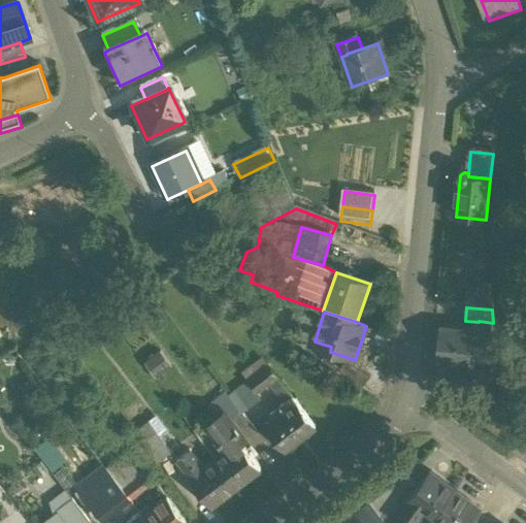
[(493,323),(479,321),(479,322),(478,332),(477,344),(494,346),(493,323)]
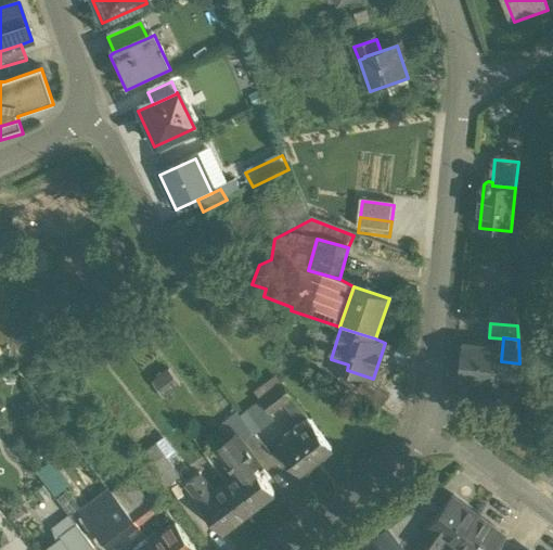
[(502,349),(464,345),(460,382),(489,385),(498,386),(499,385),(501,361),(502,349)]
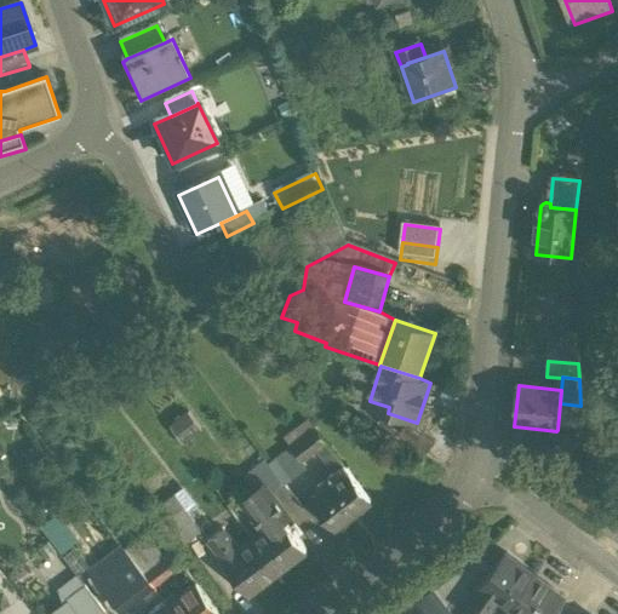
[(177,426),(186,440),(204,430),(195,415),(177,426)]
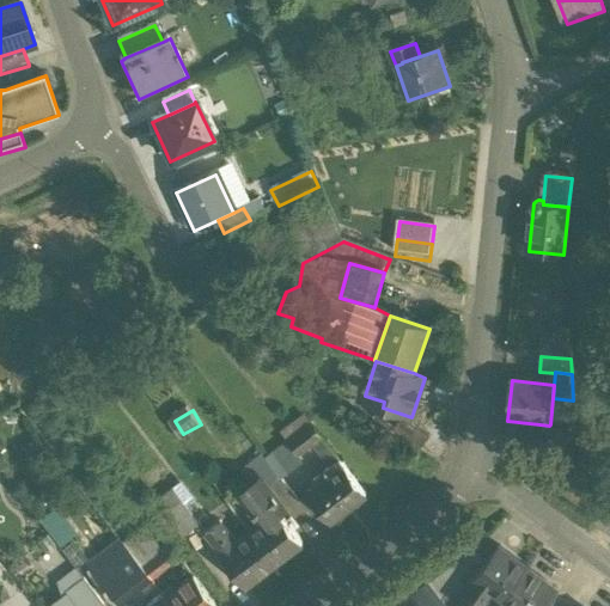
[(431,441),(409,427),(402,424),(392,434),(421,454),(431,441)]
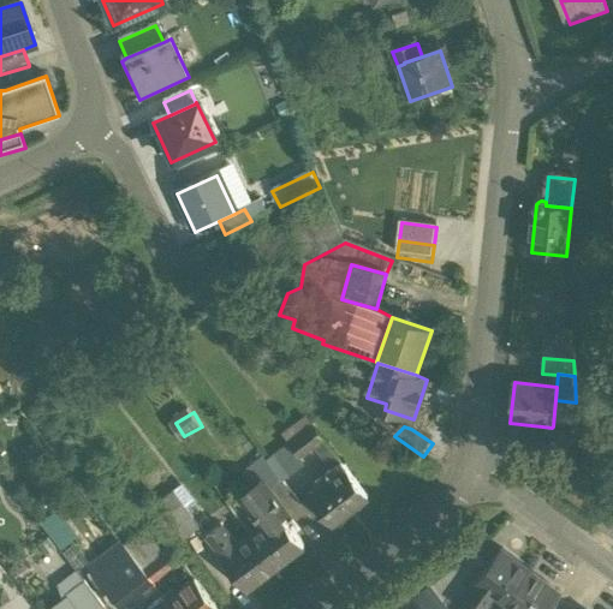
[(578,429),(553,427),(552,428),(542,427),(566,455),(578,439),(578,429)]
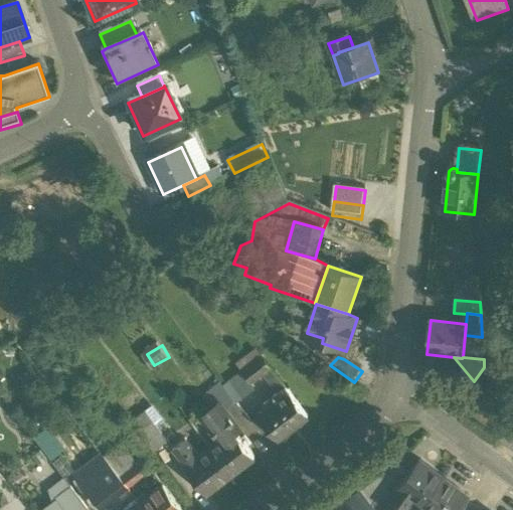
[(264,359),(241,377),(249,388),(265,376),(280,396),(288,390),(264,359)]
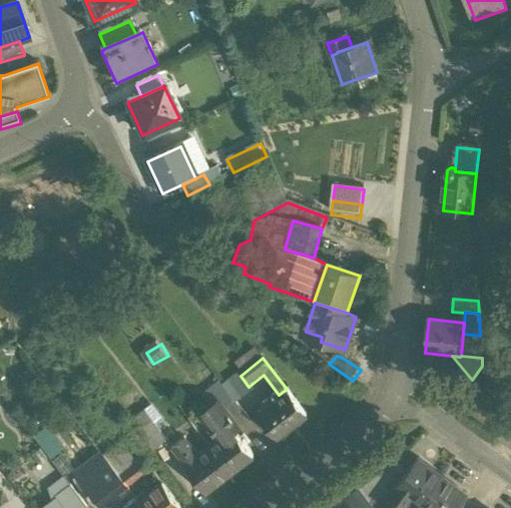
[(240,376),(224,388),(236,405),(252,392),(248,387),(240,376)]
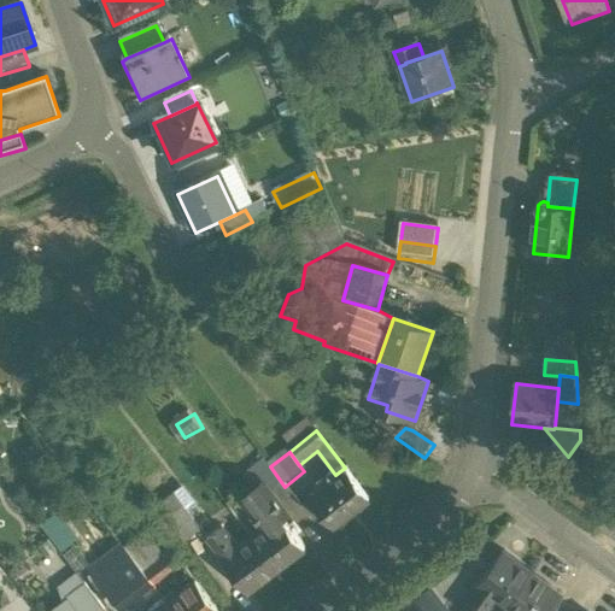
[(270,466),(267,463),(256,471),(267,486),(274,495),(285,487),(270,466)]
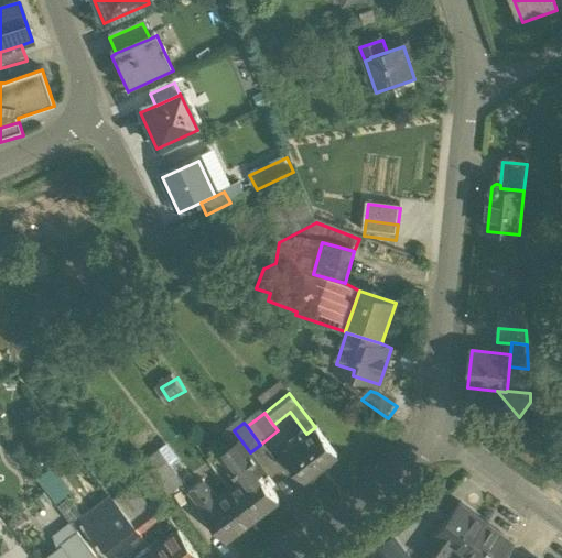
[(306,434),(301,437),(305,442),(287,457),(306,483),(338,459),(315,427),(306,434)]
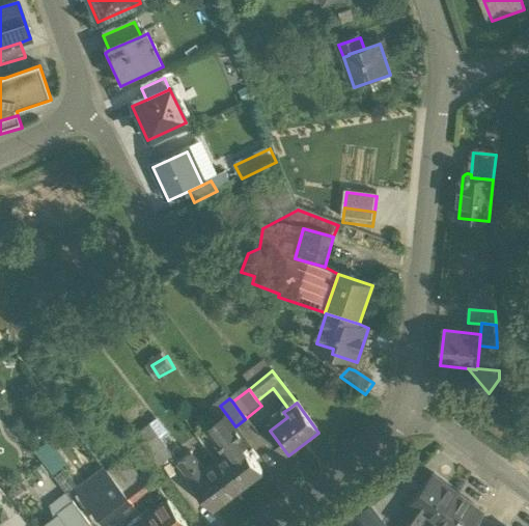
[(229,418),(210,433),(228,459),(244,447),(244,448),(249,444),(235,426),(229,418)]
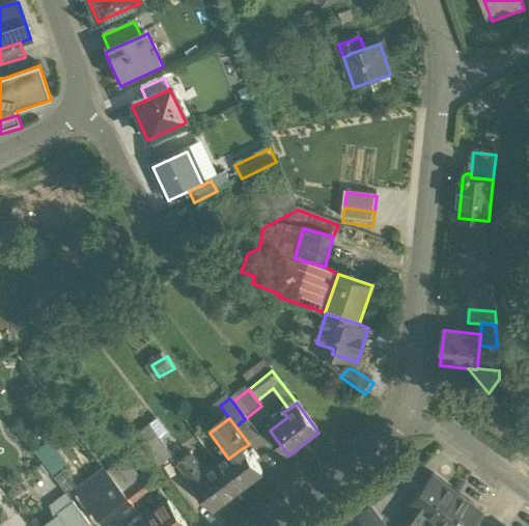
[(174,459),(151,427),(137,438),(160,469),(174,459)]
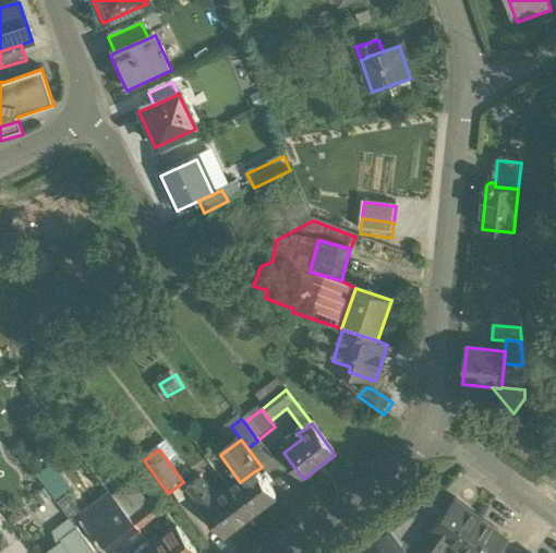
[(60,501),(75,489),(56,466),(41,479),(60,501)]
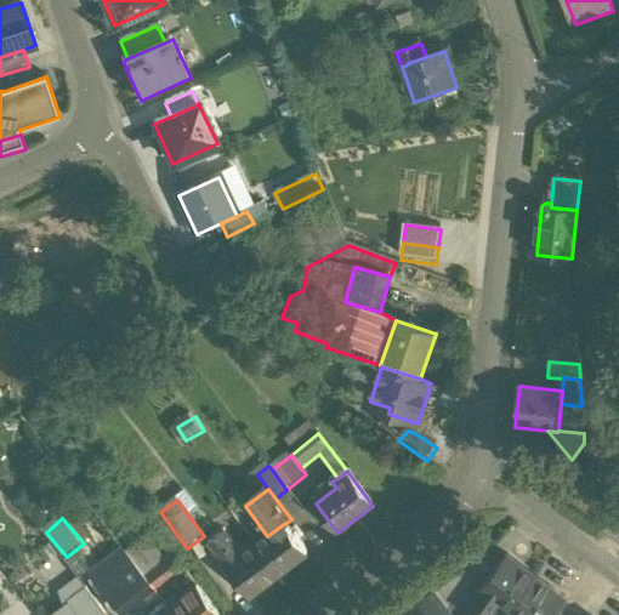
[(267,536),(256,545),(279,576),(308,554),(285,524),(285,523),(267,536)]
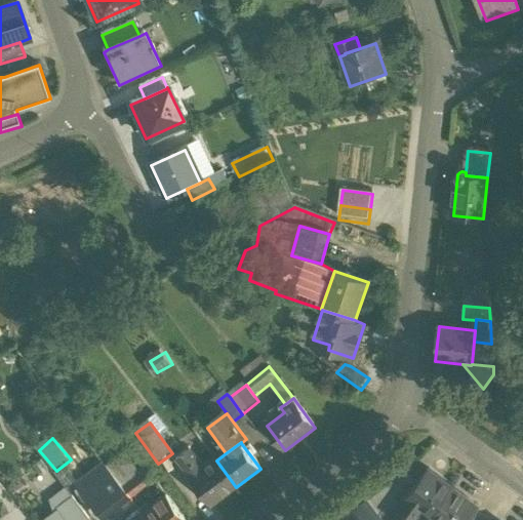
[(205,469),(191,450),(177,461),(192,479),(205,469)]
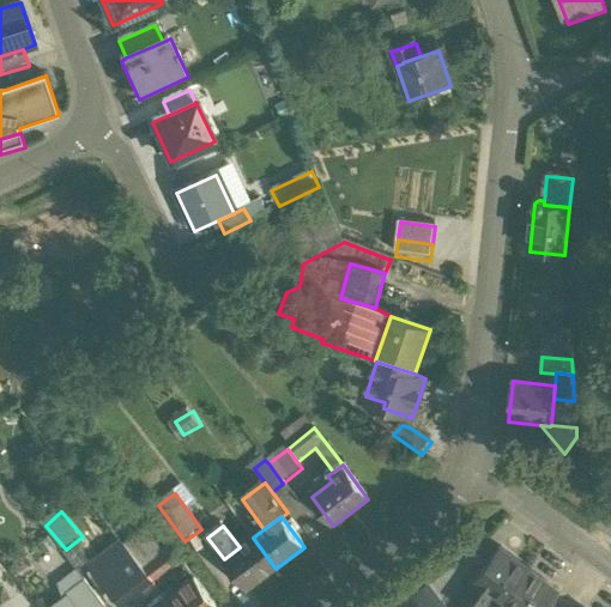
[(163,556),(145,533),(125,548),(141,571),(143,571),(163,556)]
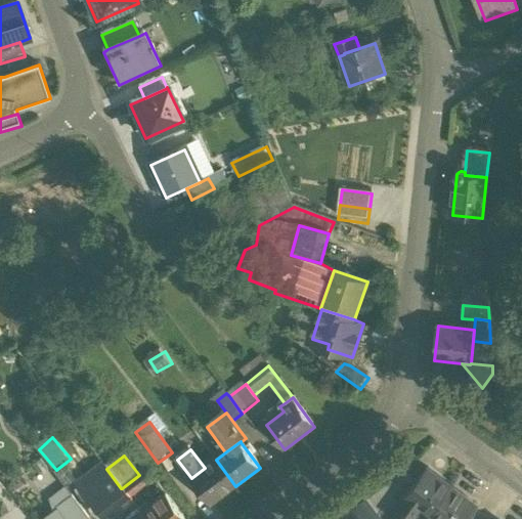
[(191,478),(191,479),(211,505),(235,486),(216,460),(205,468),(191,478)]
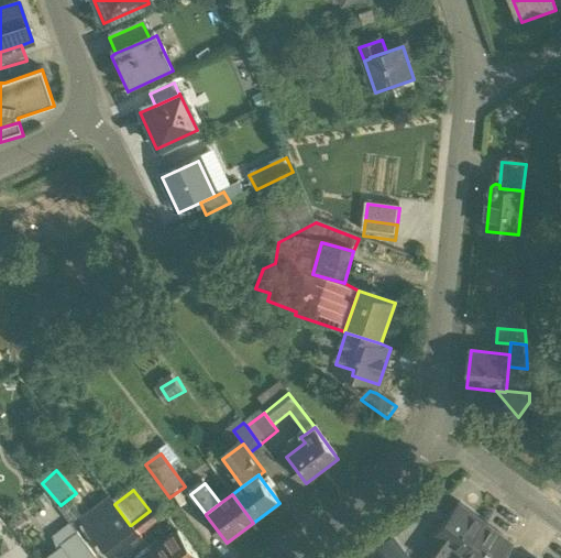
[(110,514),(90,529),(111,557),(113,557),(117,554),(119,554),(141,537),(131,525),(130,525),(114,504),(113,502),(106,507),(110,514)]
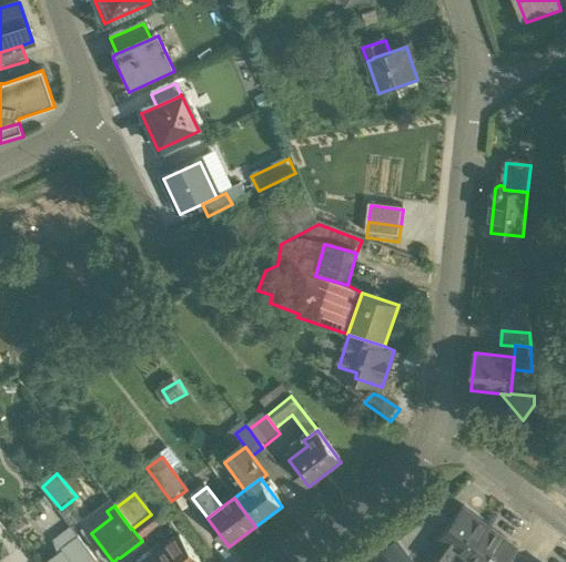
[(82,523),(69,507),(59,514),(72,531),(82,523)]
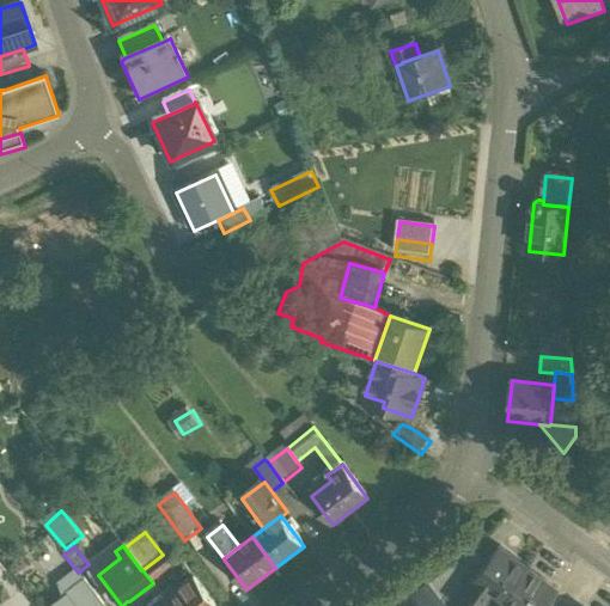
[(163,555),(142,570),(153,583),(178,564),(168,551),(163,555)]
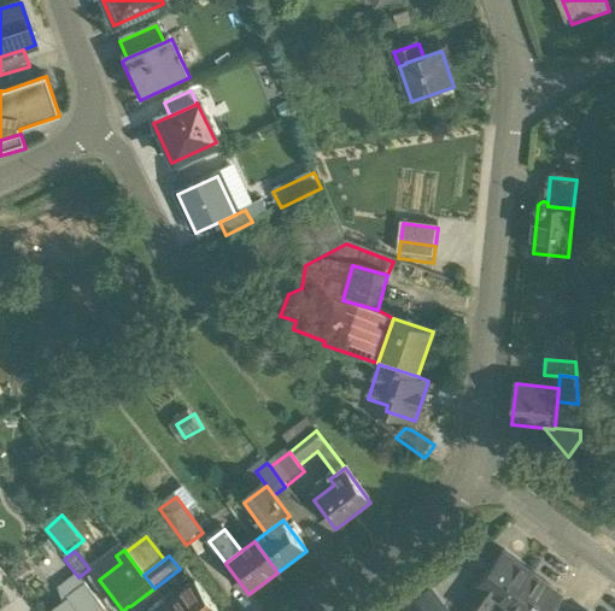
[(504,557),(481,588),(482,588),(467,610),(488,610),(497,600),(510,610),(534,579),(504,557)]
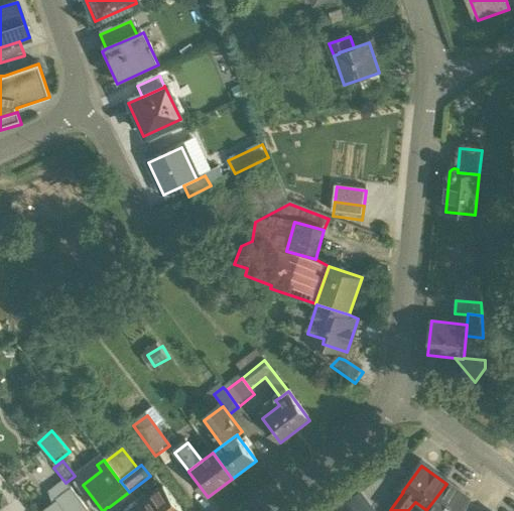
[(446,484),(426,510),(463,510),(470,501),(446,484)]
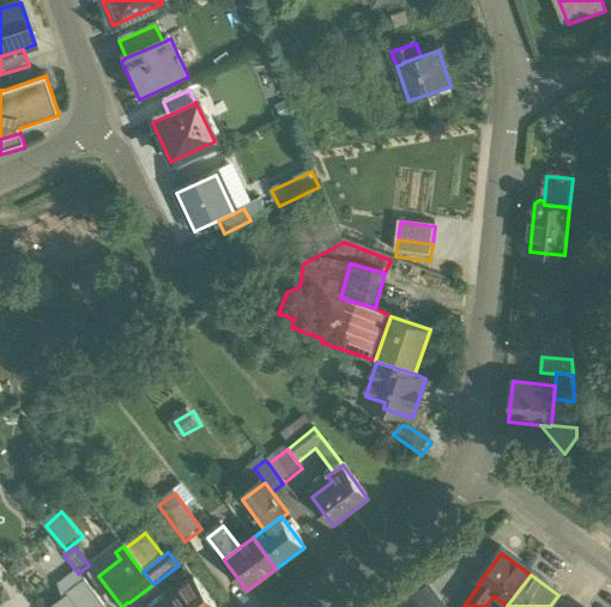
[(197,581),(168,604),(169,606),(216,606),(197,581)]
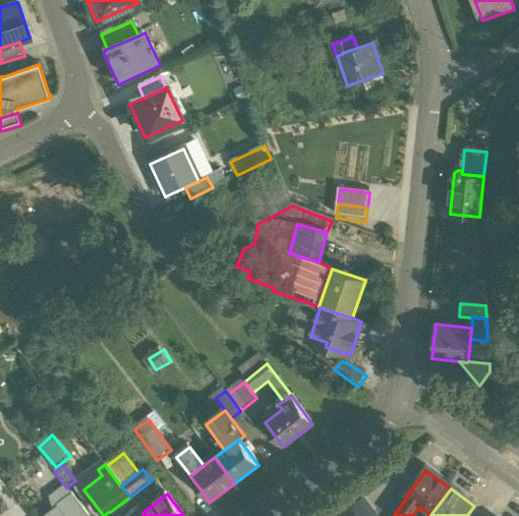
[(72,496),(56,508),(62,515),(87,515),(72,496)]
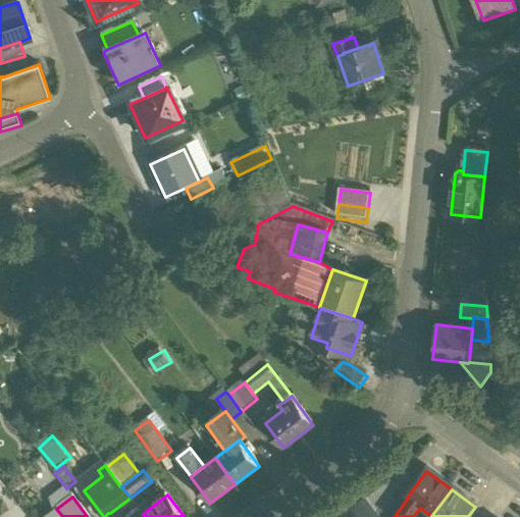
[(376,516),(366,503),(349,516),(376,516)]
